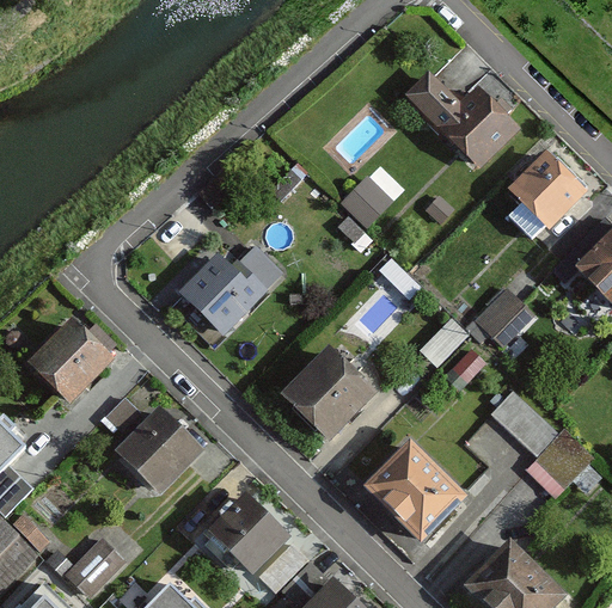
[(428,72),(407,93),(479,167),(519,128),(477,86),(459,104),(456,100),(444,88),(432,77),(428,72)]
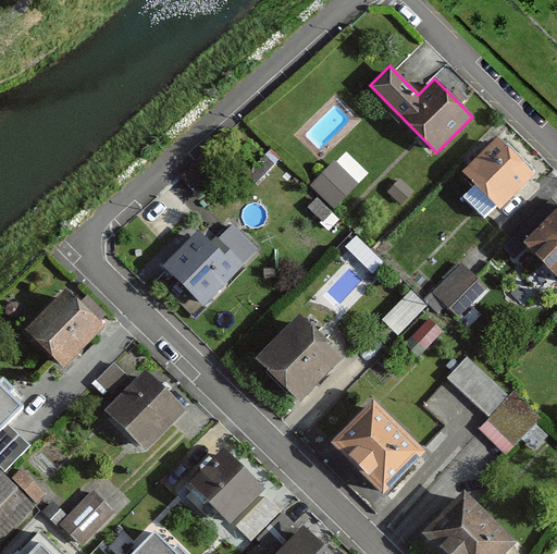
[(462,171),(498,208),(533,174),(496,137),(462,171)]
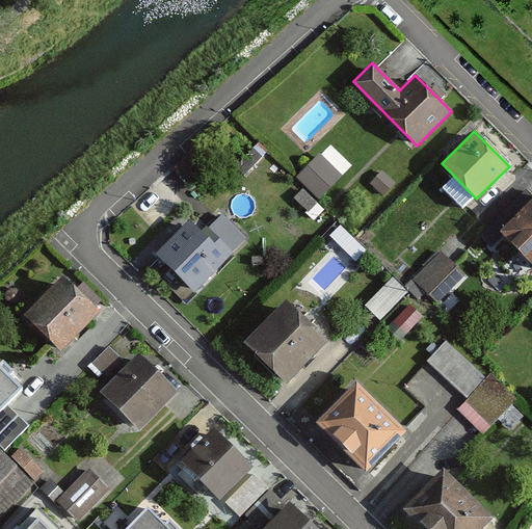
[(319,152),(296,176),(319,199),(343,175),(319,152)]
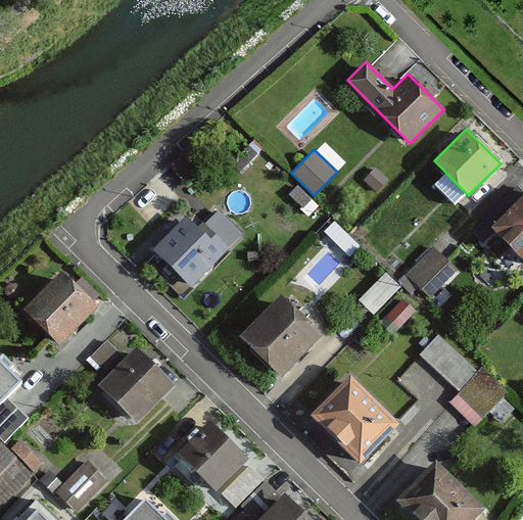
[(388,180),(375,167),(363,180),(376,192),(388,180)]
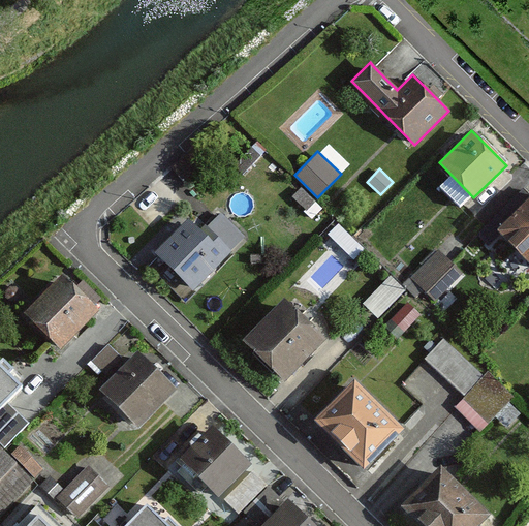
[(316,202),(301,187),(291,196),(307,212),(316,202)]
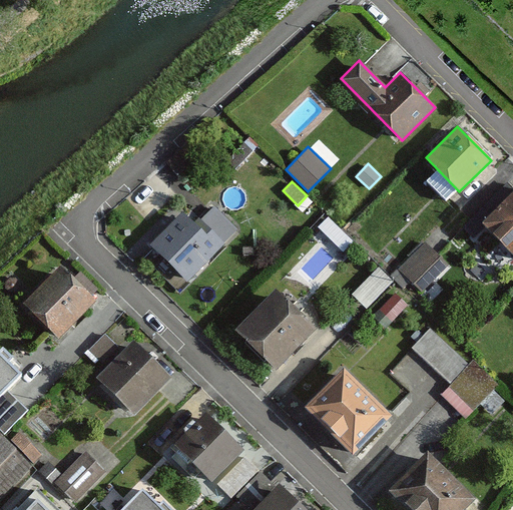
[(512,193),(484,223),(512,252),(512,193)]
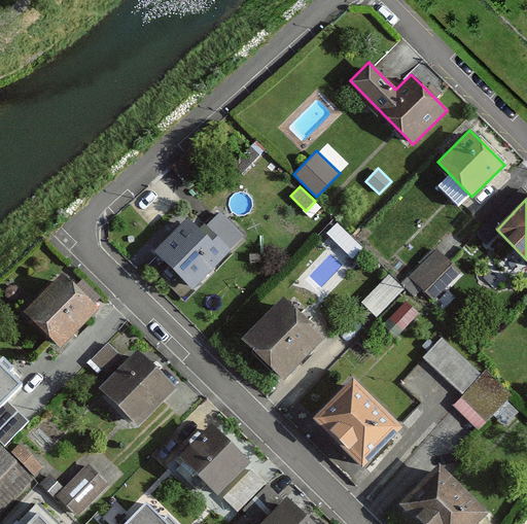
[(187,221),(154,254),(194,292),(231,253),(227,251),(244,235),(220,212),(213,219),(206,226),(203,223),(200,226),(197,231),(187,221)]
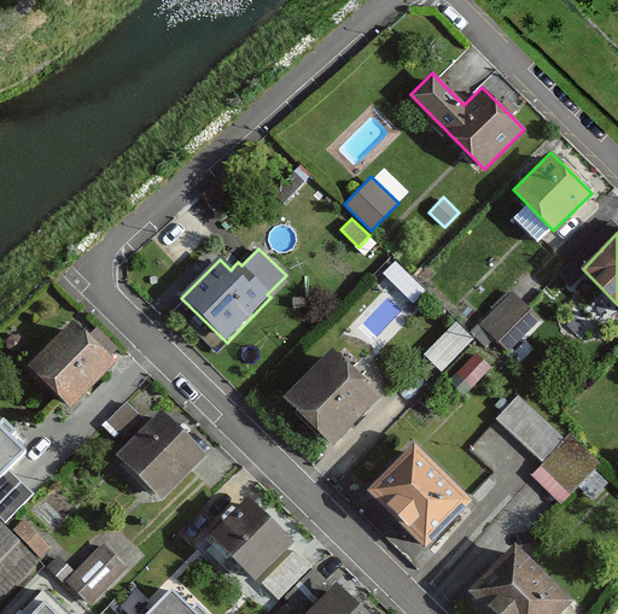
[(413,303),(424,291),(394,262),(383,274),(413,303)]
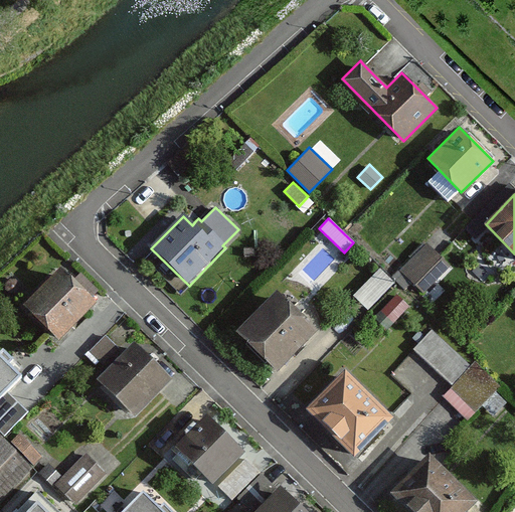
[(425,242),(400,269),(411,279),(437,252),(432,248),(425,242)]
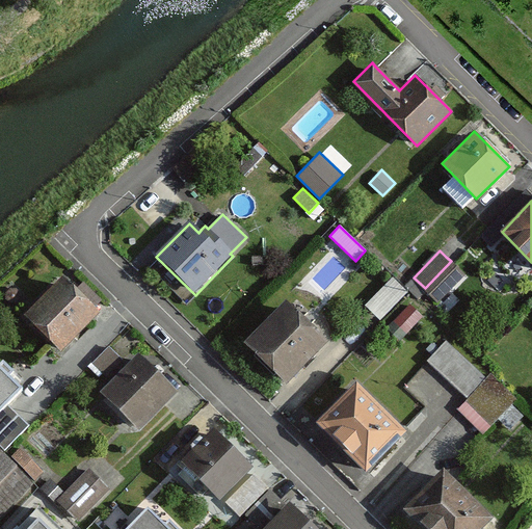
[(451,261),(425,288),(437,299),(462,272),(451,261)]
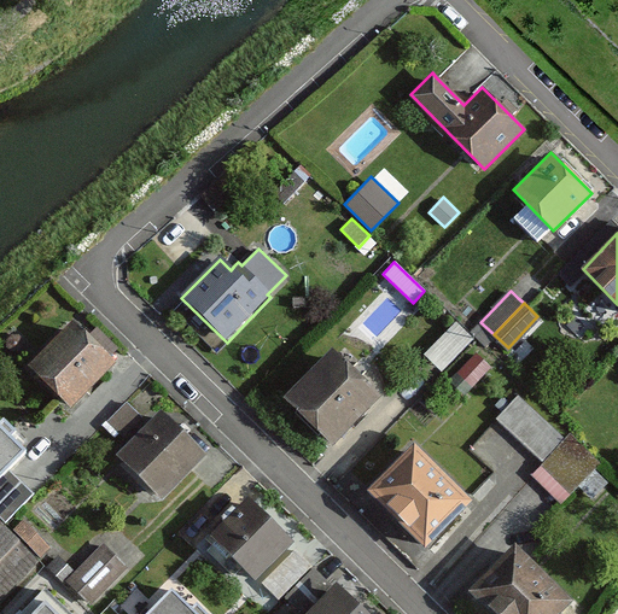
[(454,321),(423,352),(433,362),(442,370),(473,339),(454,321)]
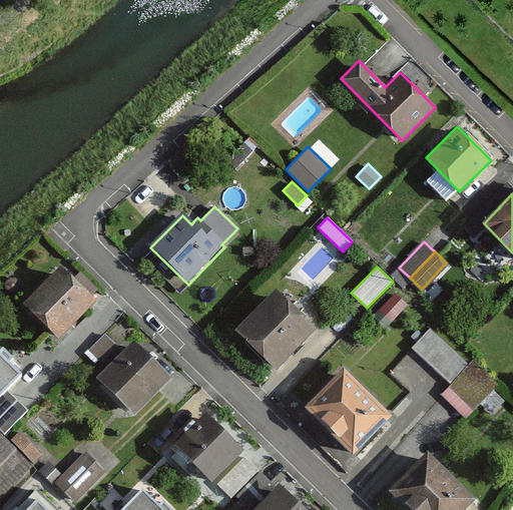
[(96,306),(60,270),(25,308),(59,343),(96,306)]
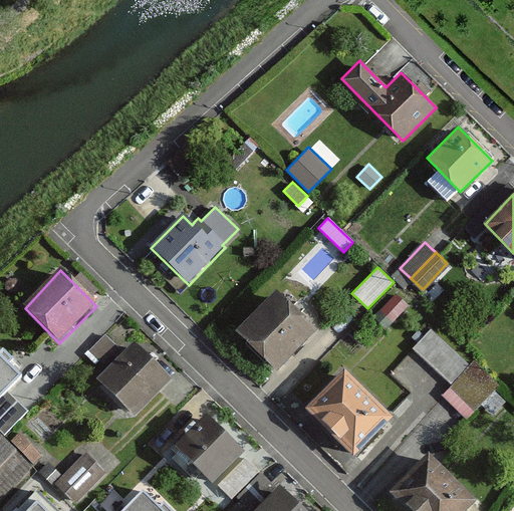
[(19,282),(15,278),(9,278),(5,284),(5,289),(10,293),(15,292),(20,287),(19,282)]
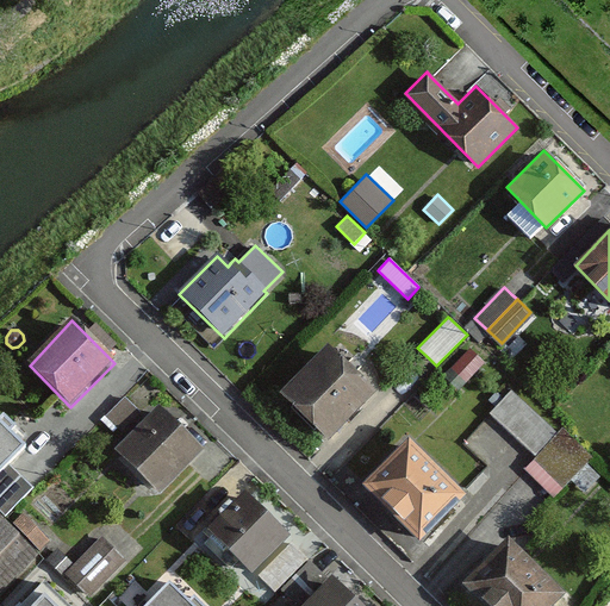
[(327,344),(279,392),(327,439),(374,392),(327,344)]
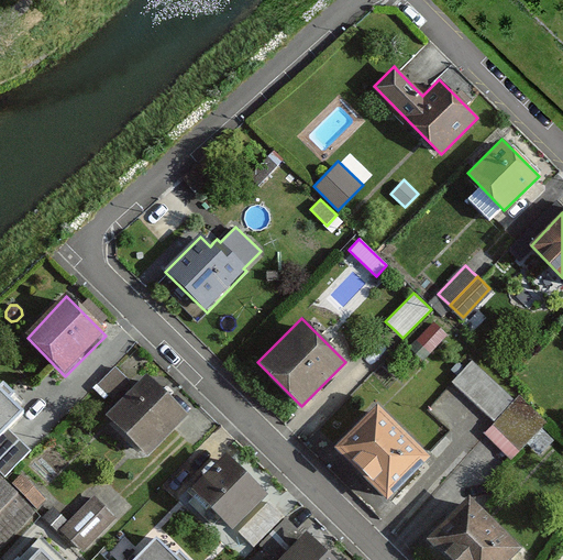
[(448,333),(433,320),(417,339),(431,352),(448,333)]
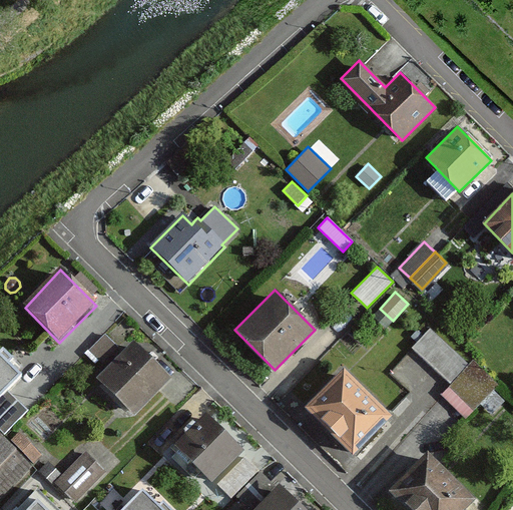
[(429,328),(412,345),(452,383),(468,365),(429,328)]
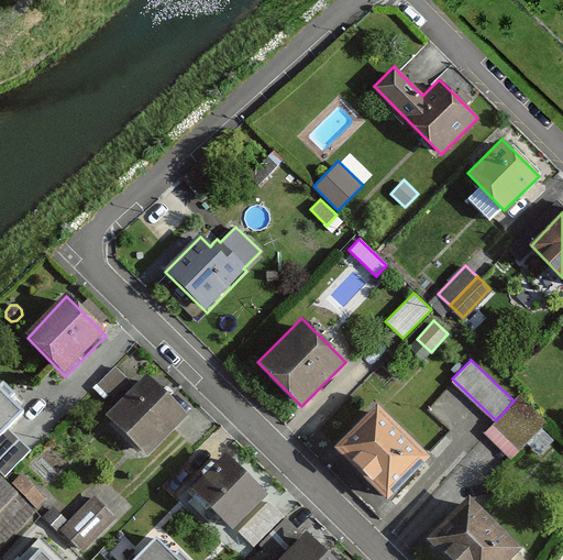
[(116,404),(134,385),(122,374),(116,368),(113,366),(97,384),(116,404)]
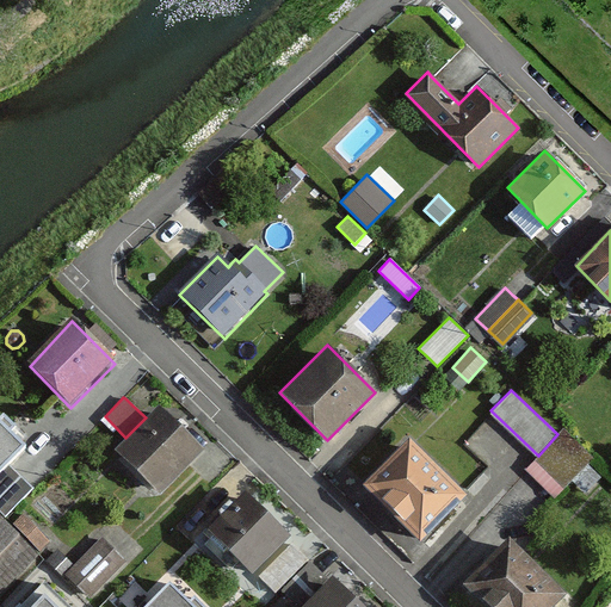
[(203,448),(159,404),(146,417),(125,438),(115,448),(159,493),(203,448)]
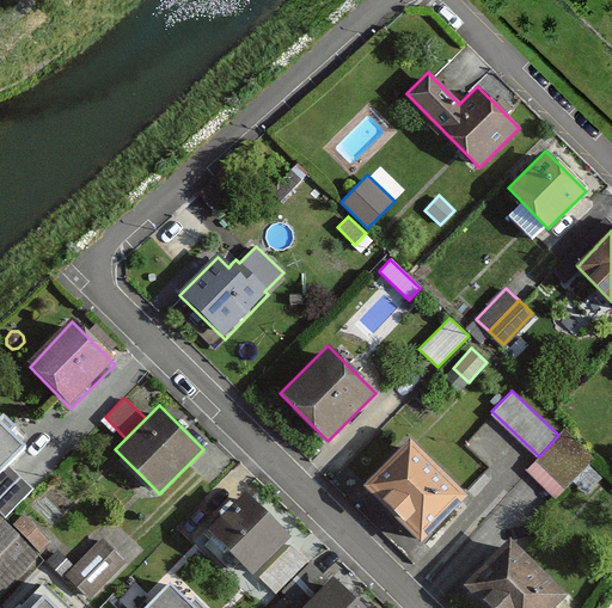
[(0,509),(4,514),(31,486),(6,462),(23,446),(10,433),(14,427),(1,413),(0,416),(0,509)]
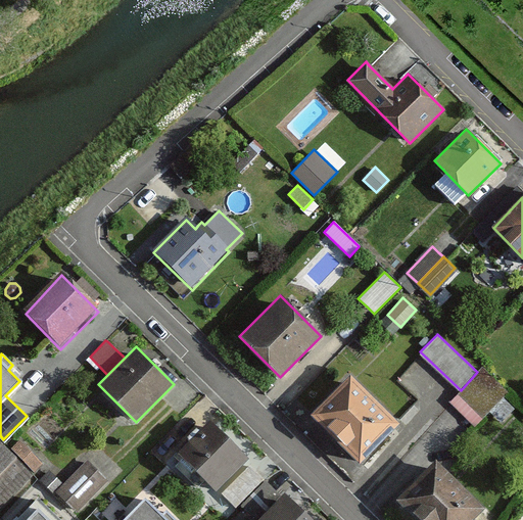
[(482,368),(477,372),(461,390),(449,402),(459,411),(474,425),(507,391),(482,368)]
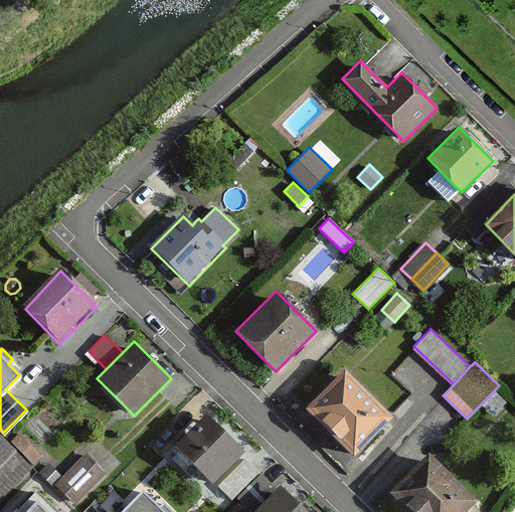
[(391,418),(344,370),(306,408),(353,456),(391,418)]
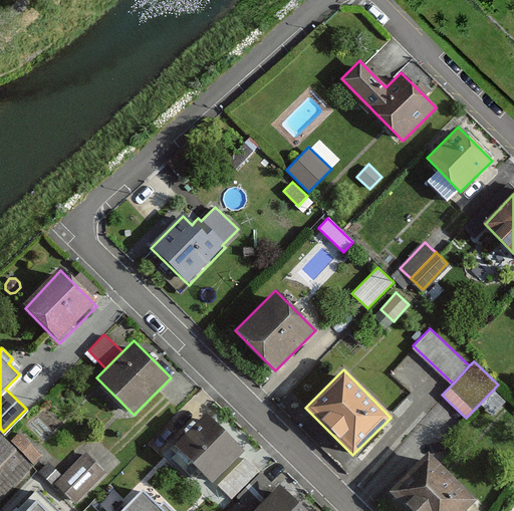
[(211,482),(242,451),(205,415),(174,446),(211,482)]
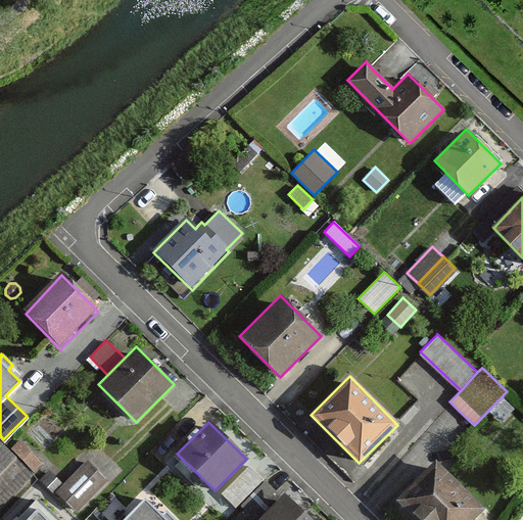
[(19,438),(11,446),(35,469),(43,461),(19,438)]
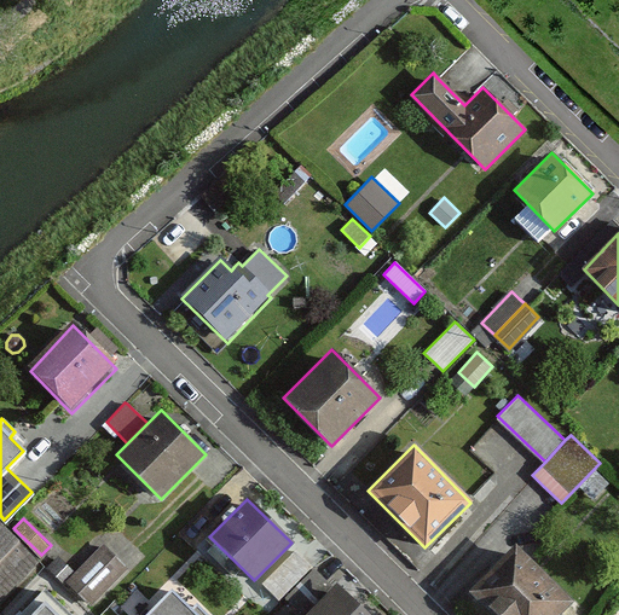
[(0,597),(38,558),(0,523),(0,597)]
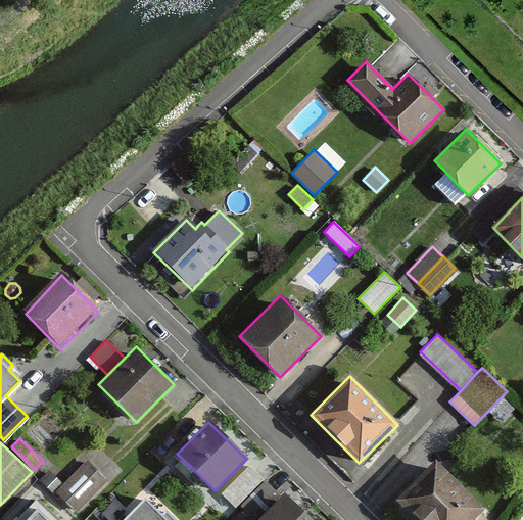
[(86,459),(56,489),(77,510),(107,479),(98,470),(86,459)]
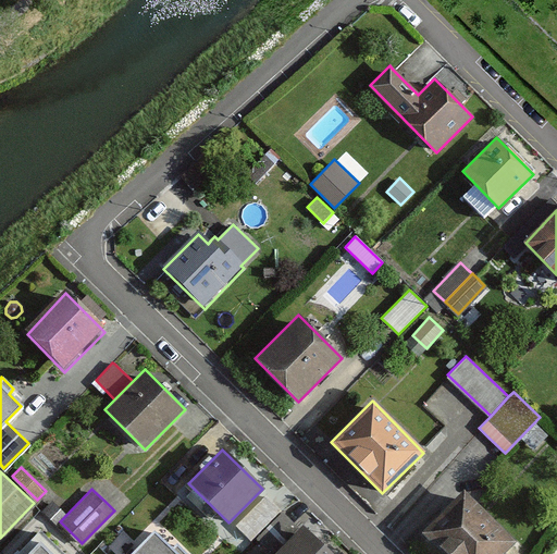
[(274,502),(265,493),(235,524),(250,539),(281,508),(274,502)]
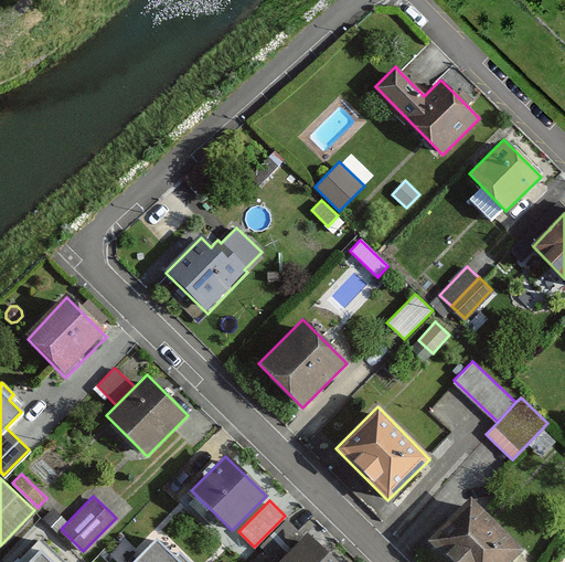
[(470,500),(428,541),(449,561),(507,561),(520,550),(470,500)]
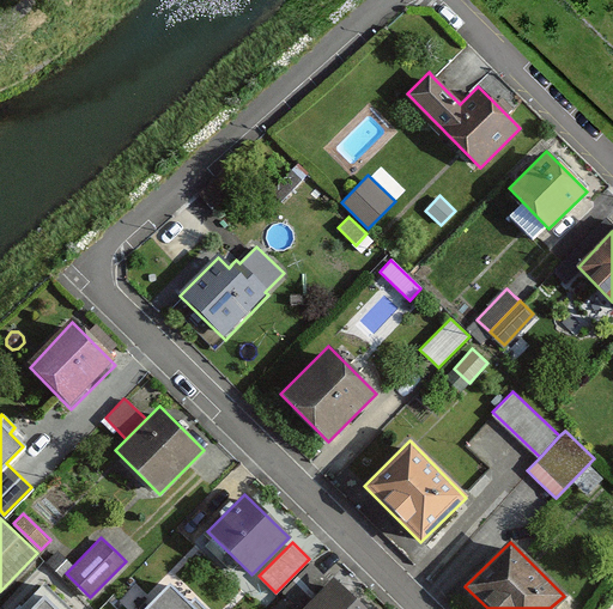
[(310,562),(283,590),(299,607),(327,579),(319,571),(310,562)]
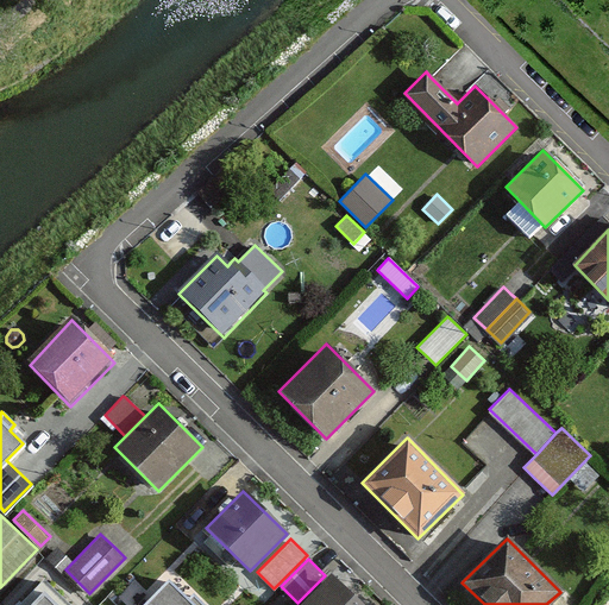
[(359,604),(330,575),(301,604),(359,604)]
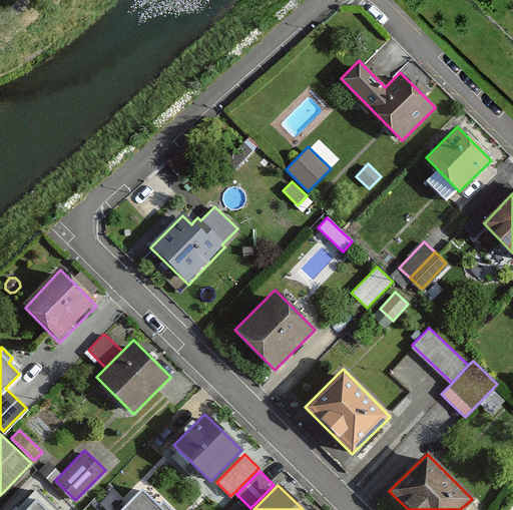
[(58,509),(36,489),(15,509),(58,509)]
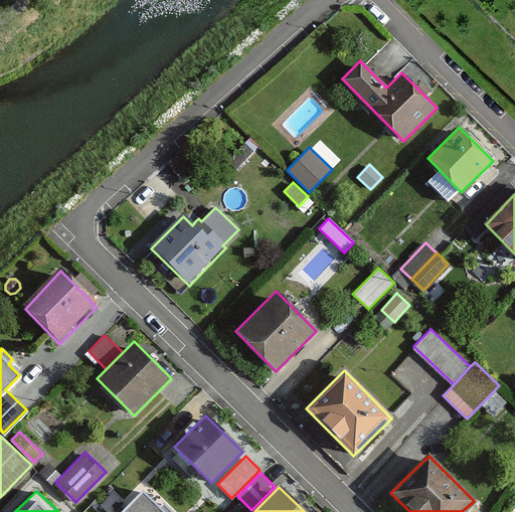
[(162,511),(142,492),(121,511),(162,511)]
